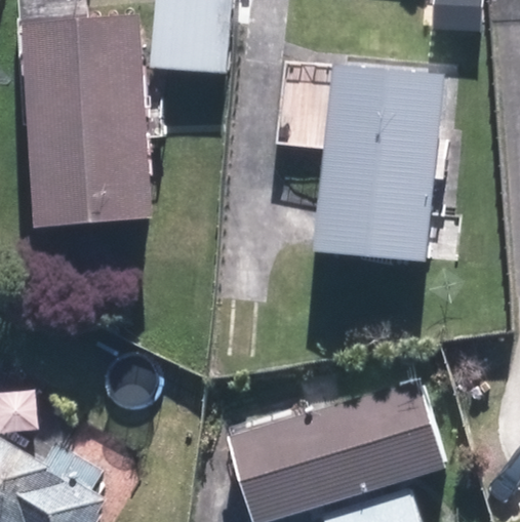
[(153,0),(148,67),(223,73),(228,0),(153,0)]
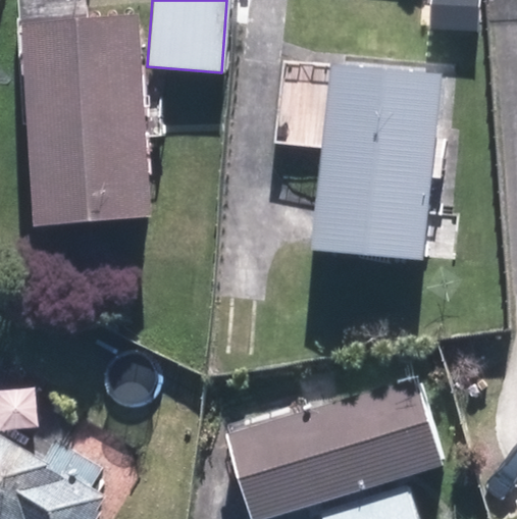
[(153,216),(136,14),(16,24),(33,225),(153,216)]
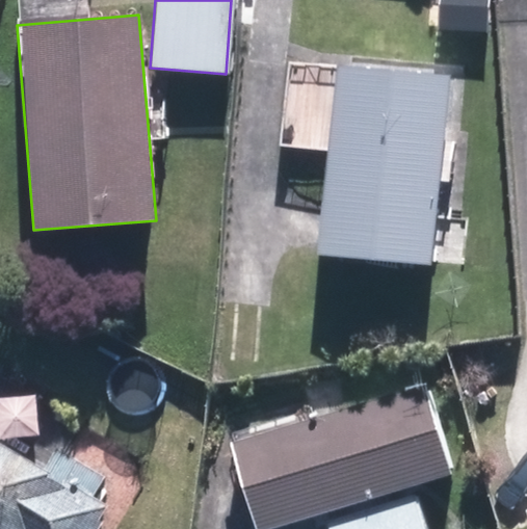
[(429,266),(447,74),(337,63),(319,256),(429,266)]
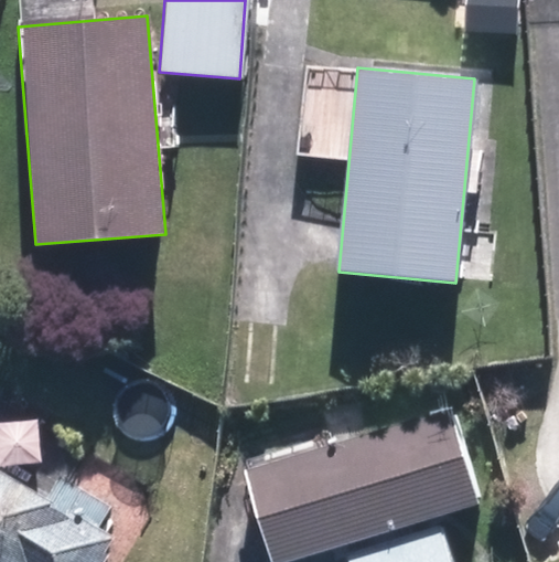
[(290,561),(477,504),(448,406),(243,470),(270,561),(290,561)]
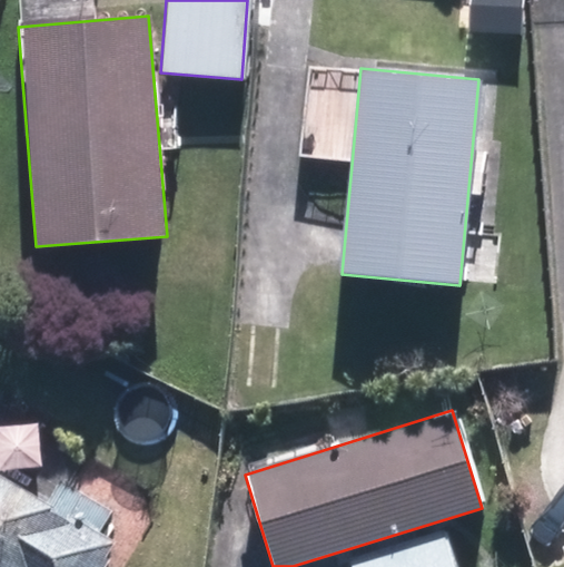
[(46,500),(0,473),(0,566),(102,566),(110,555),(106,553),(114,540),(97,530),(110,508),(59,479),(46,500)]
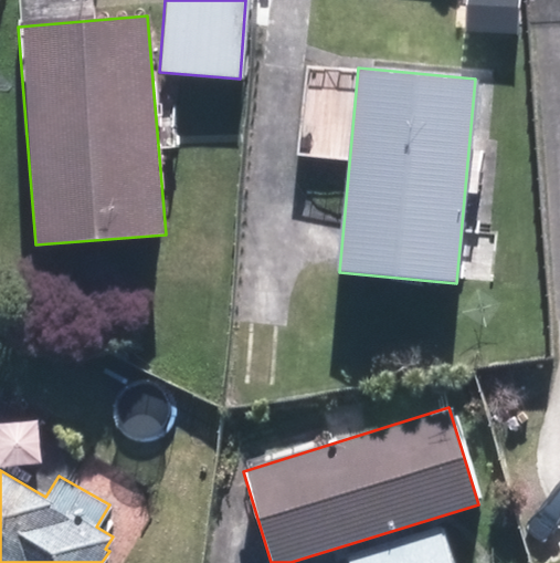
[(348,562),(452,562),(440,524),(346,555),(348,562)]
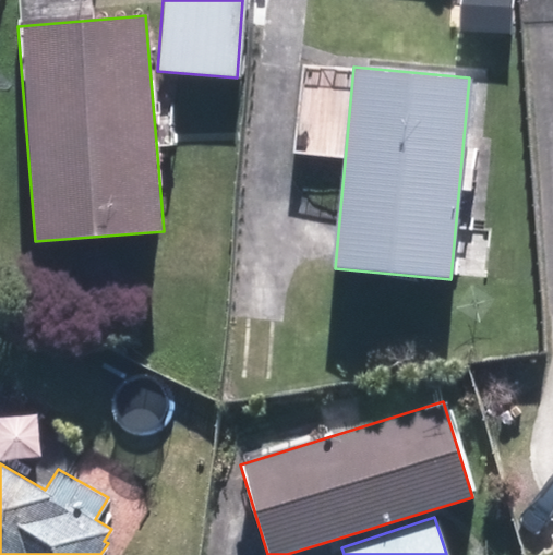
All buildings are outlined.
